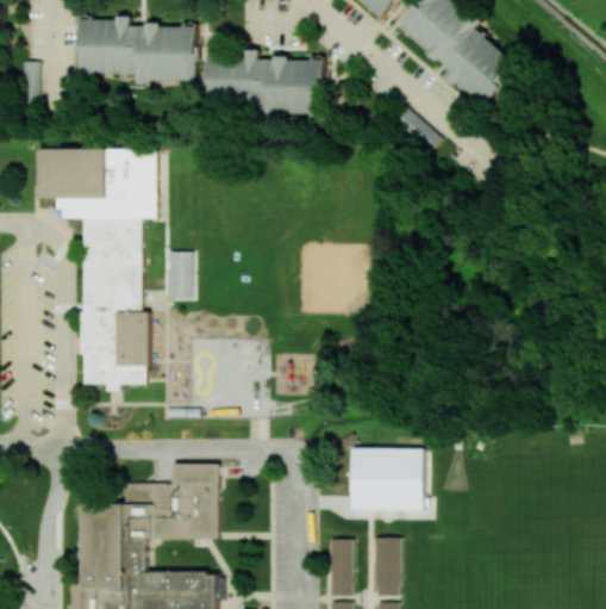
[(378,19),(368,10),(370,7),(361,0),(398,0),(395,4),(393,1),(378,19)]
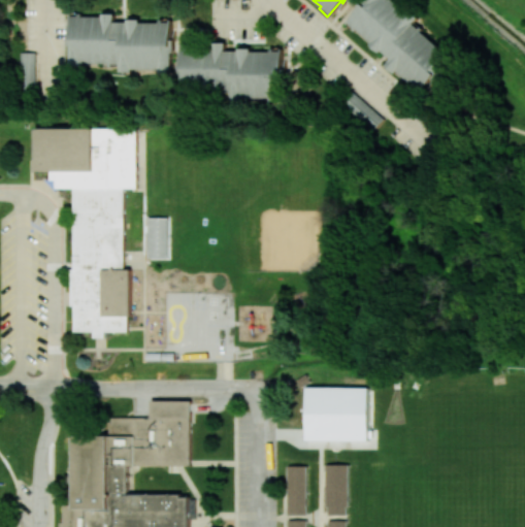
[(417,95),(407,88),(409,85),(394,72),(393,74),(383,66),(388,60),(383,56),(380,53),(378,55),(367,45),(369,42),(355,31),(353,33),(343,25),(357,9),(355,7),(359,2),(361,0),(391,0),(405,12),(407,9),(417,18),(413,23),(421,30),(419,32),(439,51),(441,48),(450,56),(436,71),(438,73),(431,81),(429,79),(417,95)]
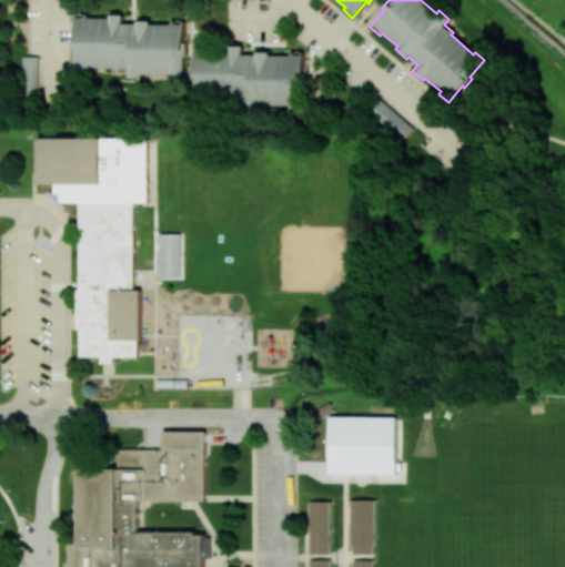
[(72,14),(86,14),(86,18),(107,18),(107,16),(121,16),(121,23),(129,23),(133,23),(133,21),(148,21),(148,24),(168,24),(168,21),(182,21),(182,43),(184,43),(184,51),(184,57),(182,57),(182,77),(168,77),(168,76),(140,76),(140,79),(127,79),(127,71),(115,71),(115,68),(84,68),(84,71),(73,71),(73,49),(70,49),(70,37),(72,37),(72,14)]
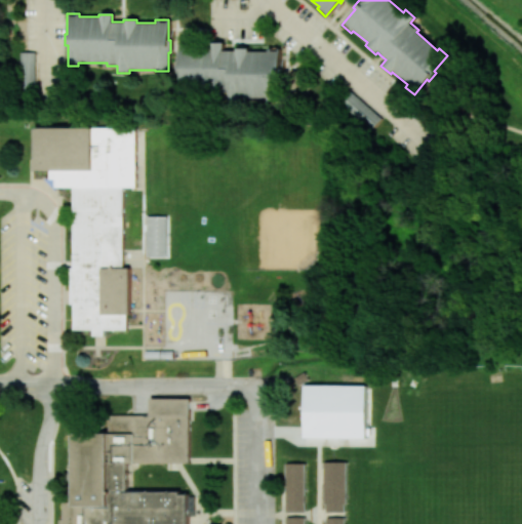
[(178,43),(191,43),(191,46),(210,46),(210,44),(223,44),(223,51),(230,51),(234,51),(234,48),(248,49),(247,52),(267,52),(267,49),(279,49),(279,70),(281,70),(281,76),(281,82),(279,82),(279,101),(266,101),(266,98),(240,98),(240,103),(229,103),(229,95),(217,95),(217,92),(190,92),(190,94),(179,94),(179,74),(175,74),(175,64),(178,64),(178,43)]
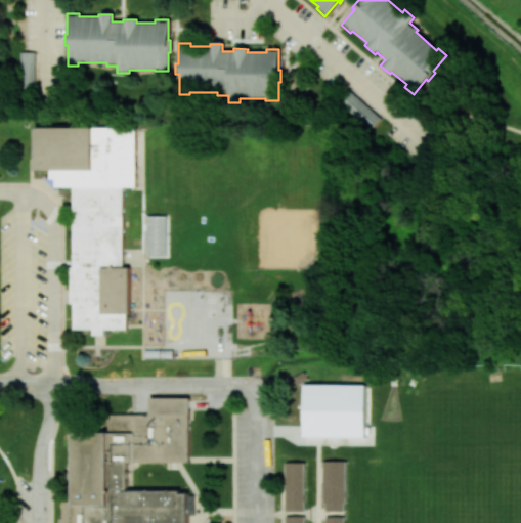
[(17,52),(20,52),(33,52),(33,84),(32,87),(17,87),(17,52)]
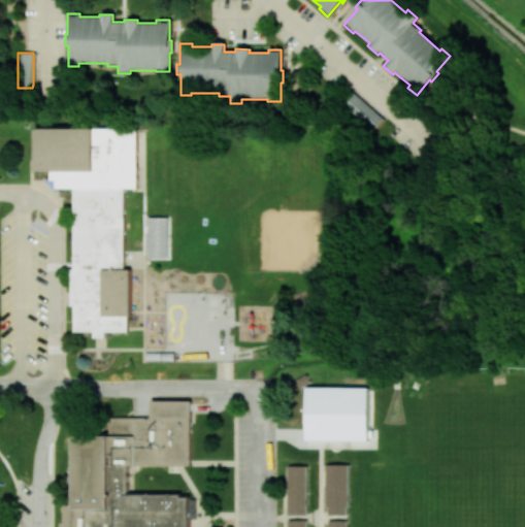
[(381,120),(370,131),(338,103),(342,99),(350,92),(381,120)]
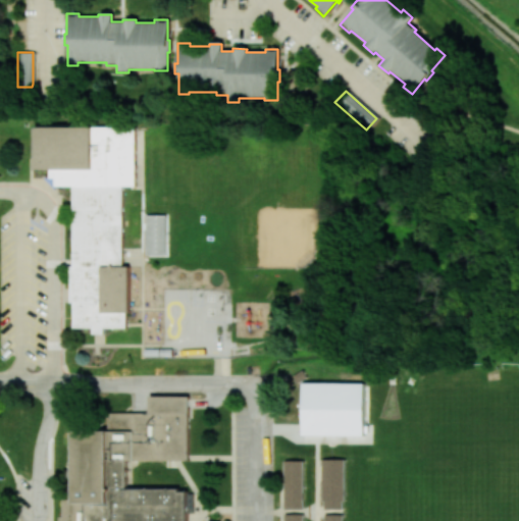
[(34,127),(133,128),(134,186),(120,187),(120,266),(137,267),(138,307),(127,307),(127,310),(127,313),(123,313),(123,325),(123,328),(101,328),(101,334),(95,334),(90,334),(90,328),(70,328),(70,303),(67,303),(67,267),(70,267),(70,187),(54,187),(54,190),(48,184),(42,178),(48,178),(48,170),(34,170),(34,127)]
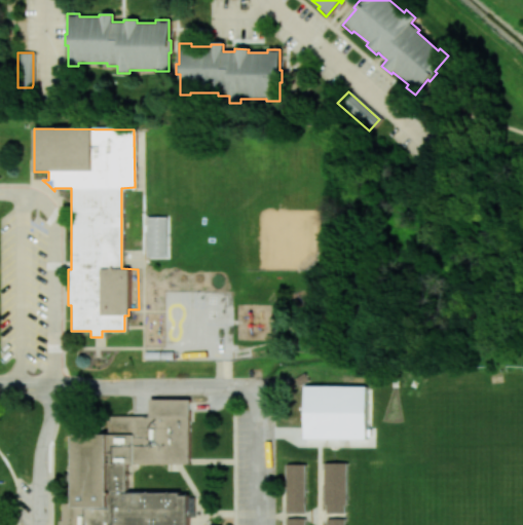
[(302,385),(365,386),(365,429),(368,429),(368,438),(365,438),(365,440),(315,439),(302,439),(302,385)]
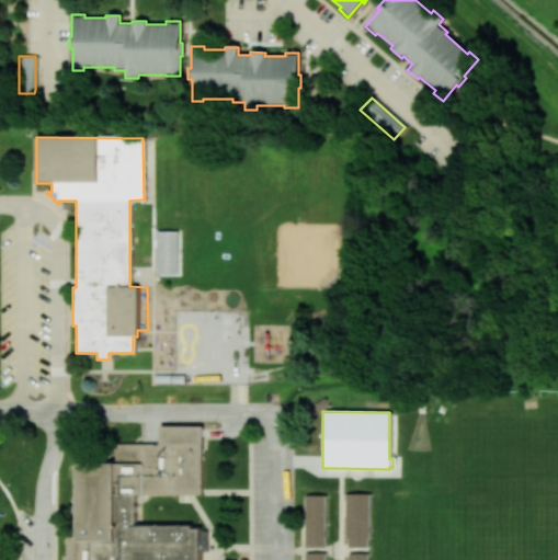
[(158,426),(200,426),(201,492),(201,496),(186,495),(133,495),(134,526),(191,526),(191,529),(198,529),(198,530),(204,532),(205,548),(205,551),(198,551),(198,559),(60,559),(60,556),(64,556),(65,533),(76,533),(76,465),(113,464),(113,444),(158,445),(158,426)]
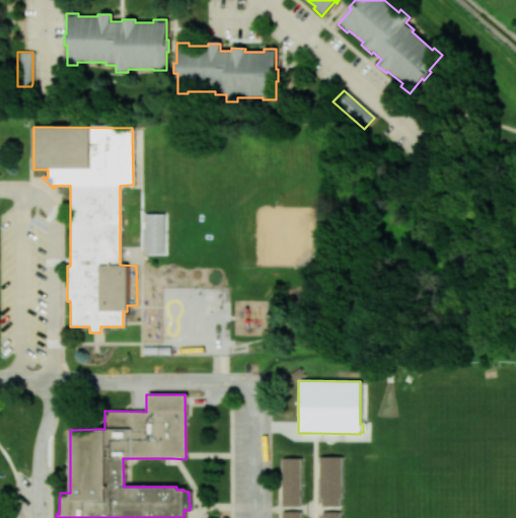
[(317,457),(341,457),(341,499),(339,499),(338,507),(320,507),(320,500),(317,500),(317,457)]
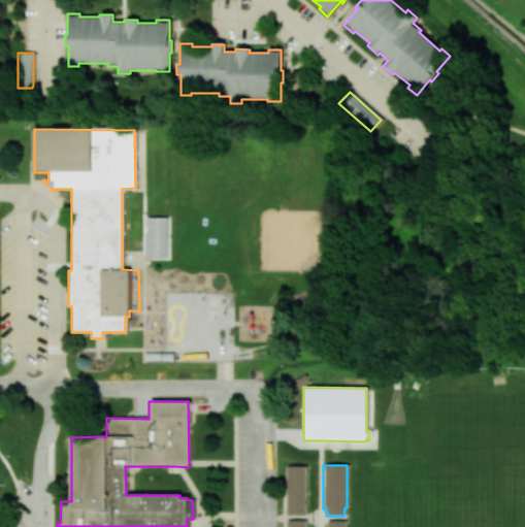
[(285,466),(285,516),(304,516),(304,467),(285,466)]
